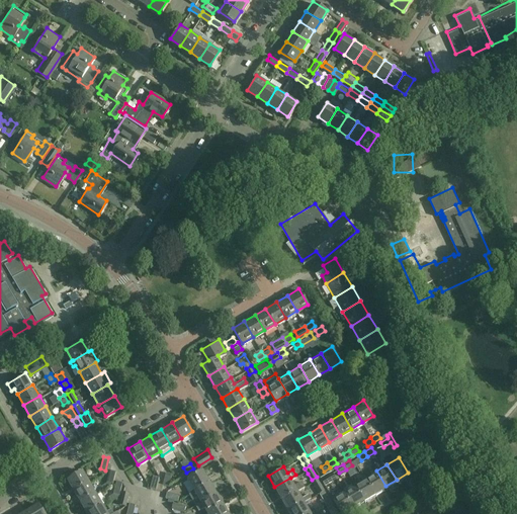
[(112,481),(115,468),(109,467),(106,480),(112,481)]
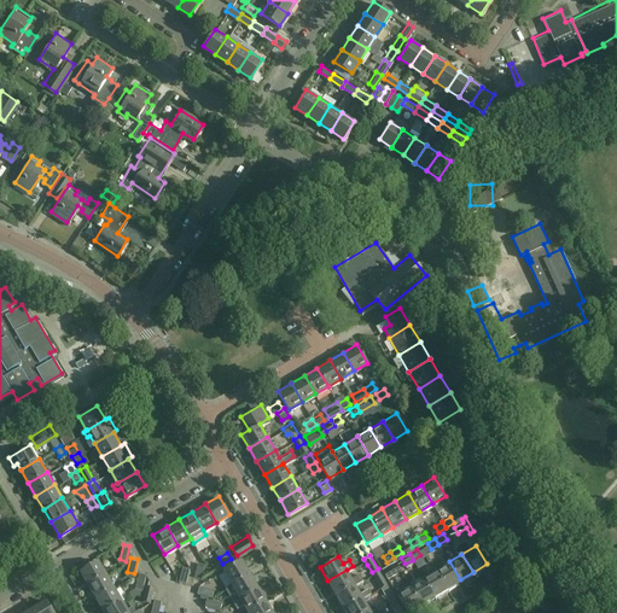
[(214,568),(222,564),(219,558),(211,561),(214,568)]
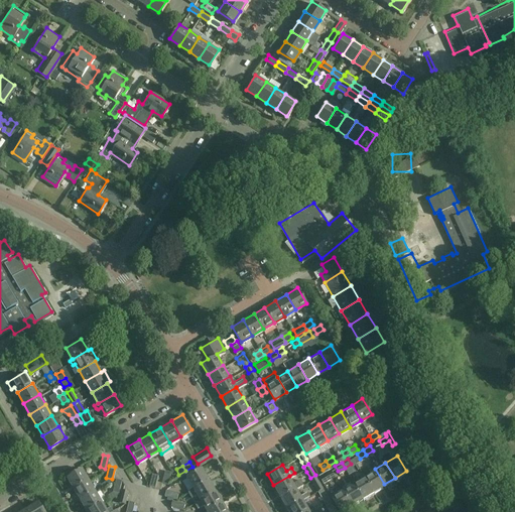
[(186,475),(192,487),(209,477),(202,466),(186,475)]
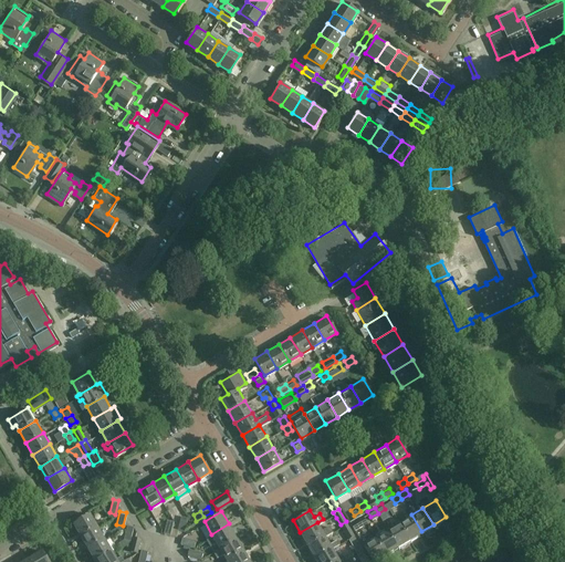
[(73,522),(81,534),(97,524),(91,512),(73,522)]
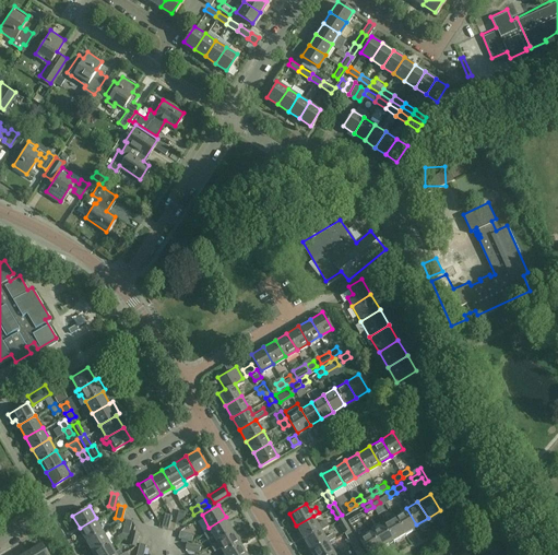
[(181,522),(185,508),(178,507),(175,520),(181,522)]
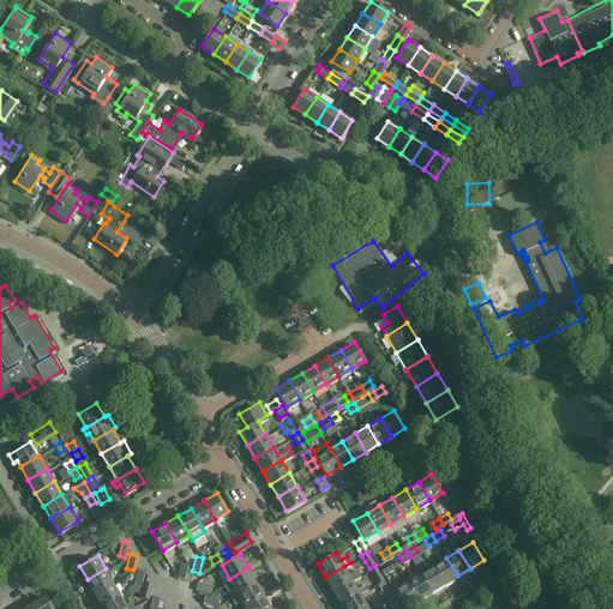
[(394,558),(388,561),(380,566),(384,572),(397,564),(394,558)]
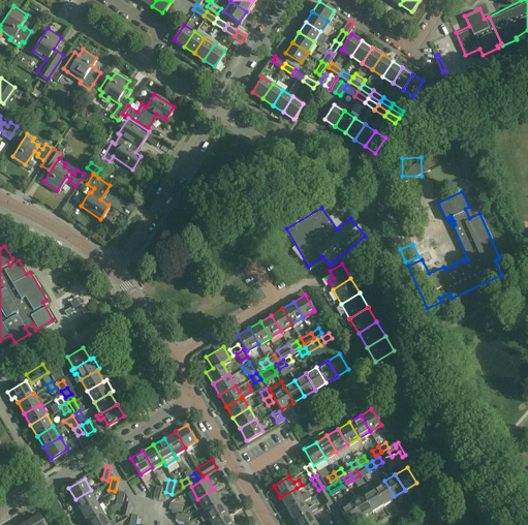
[(394,496),(384,481),(373,487),(382,503),(394,496)]
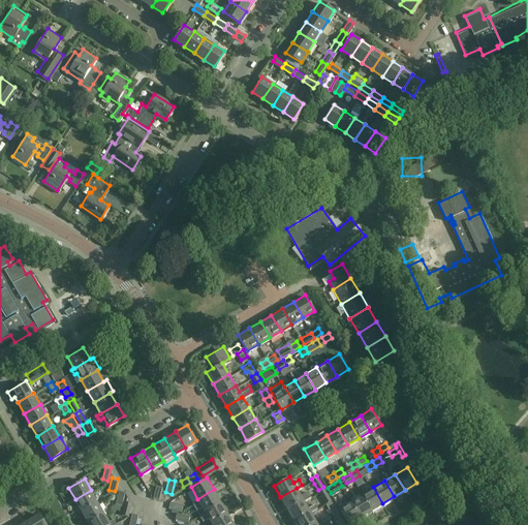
[(158,497),(162,485),(156,483),(153,495),(158,497)]
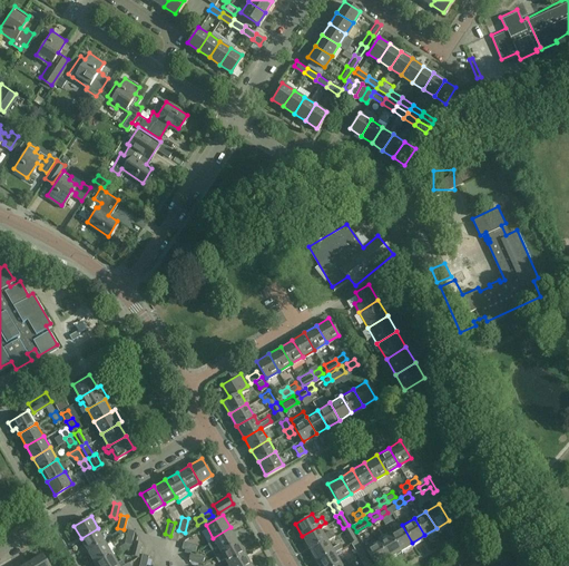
[(412,543),(402,525),(399,520),(393,524),(396,529),(390,533),(400,549),(412,543)]
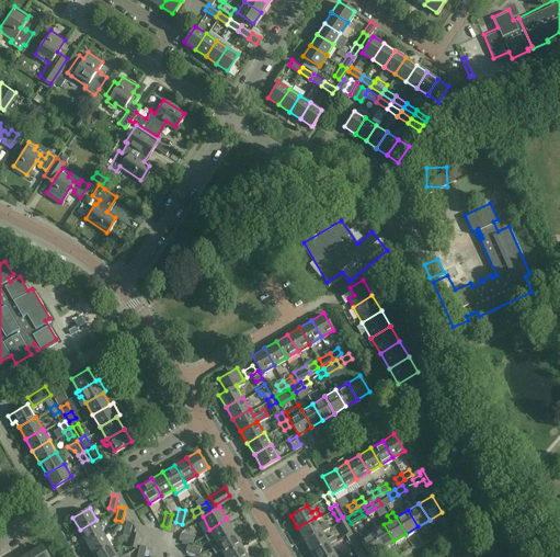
[(343,516),(338,520),(344,532),(350,529),(347,523),(343,516)]
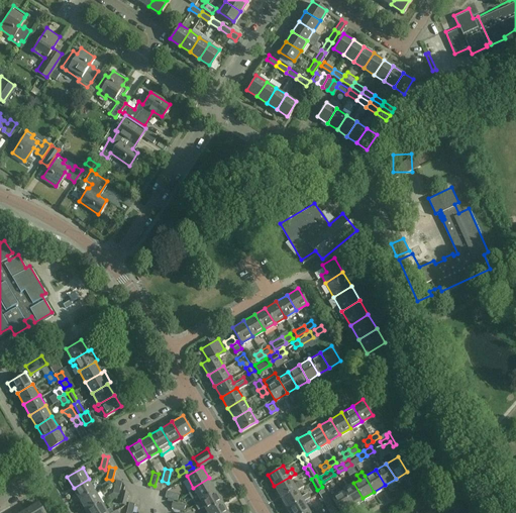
[(118,491),(121,479),(116,477),(113,490),(118,491)]
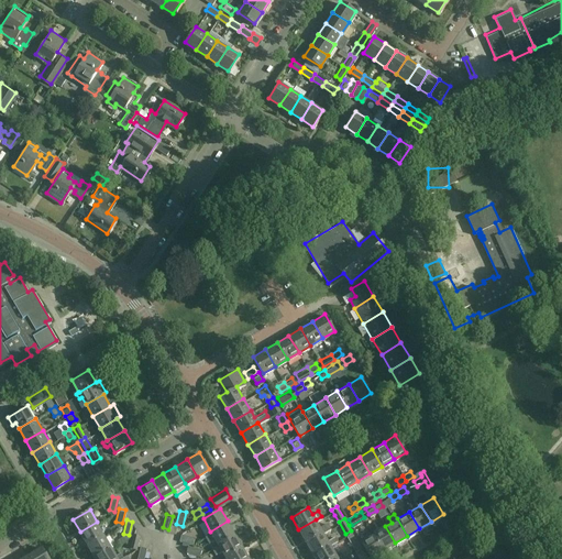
[(298,529),(306,541),(322,532),(330,526),(327,521),(319,525),(316,519),(298,529)]
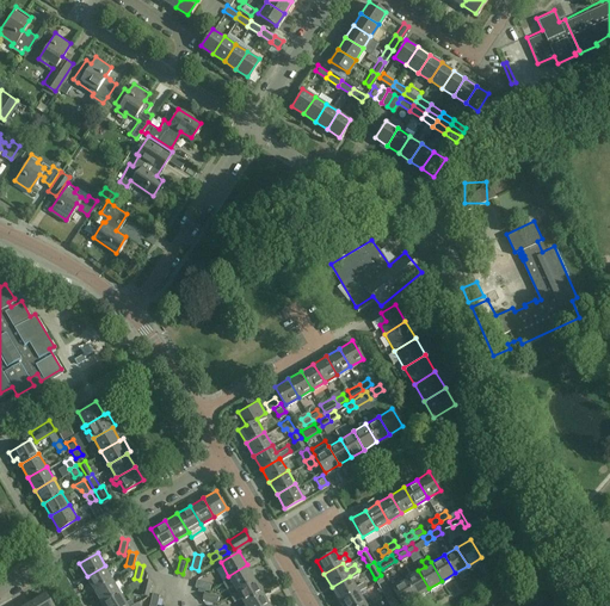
[(226,586),(232,582),(236,588),(254,577),(247,564),(228,576),(222,580),(226,586)]
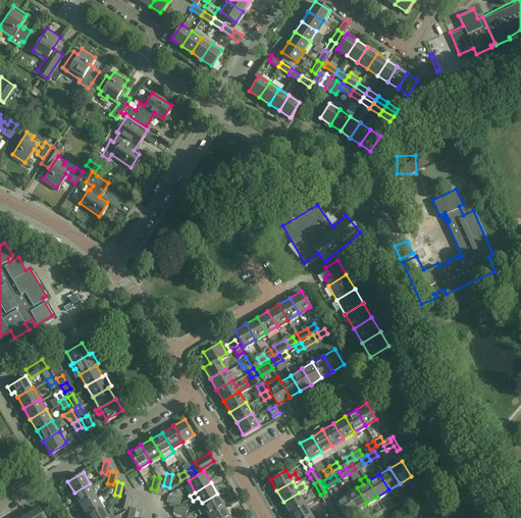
[(90,483),(74,493),(81,504),(97,495),(90,483)]
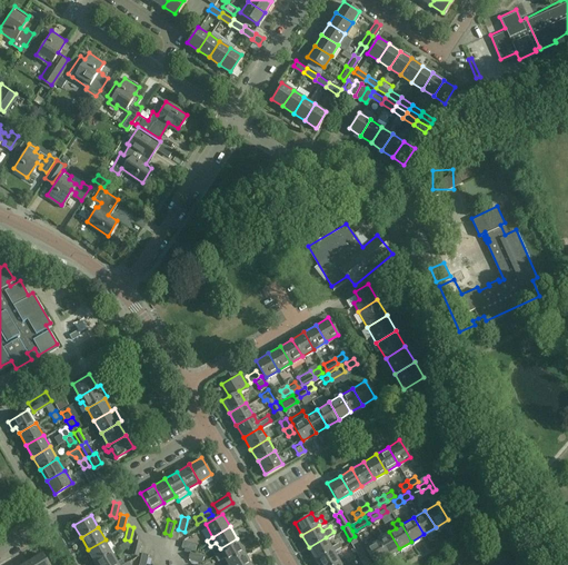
[(378,538),(388,555),(399,548),(389,532),(378,538)]
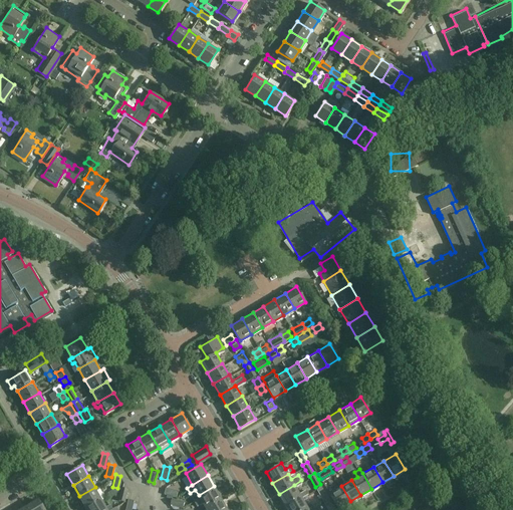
[(318,491),(322,498),(327,495),(320,484),(315,487),(318,491)]
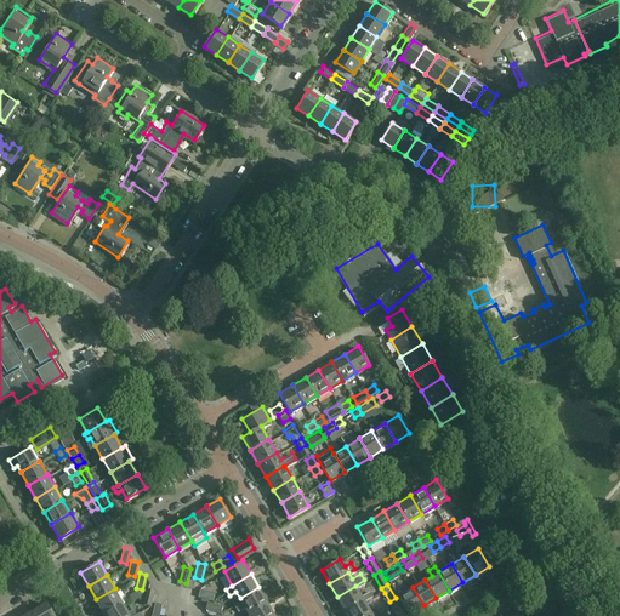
[(149,603),(154,588),(147,586),(143,600),(149,603)]
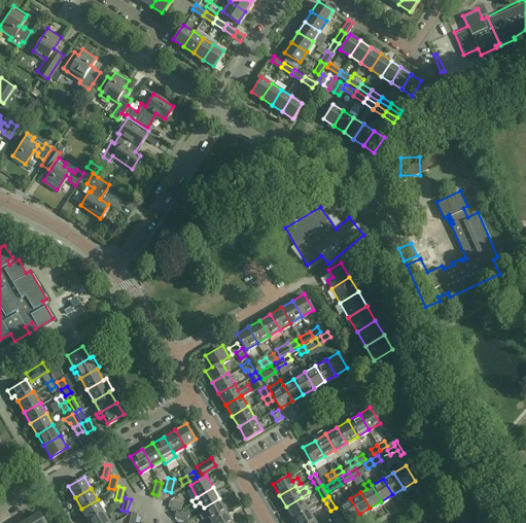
[(180,507),(181,500),(169,497),(168,503),(180,507)]
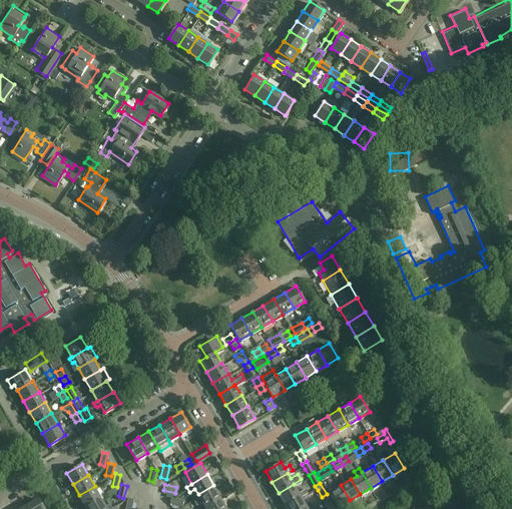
[(279,493),(285,504),(301,494),(307,490),(305,486),(298,490),(294,484),(279,493)]
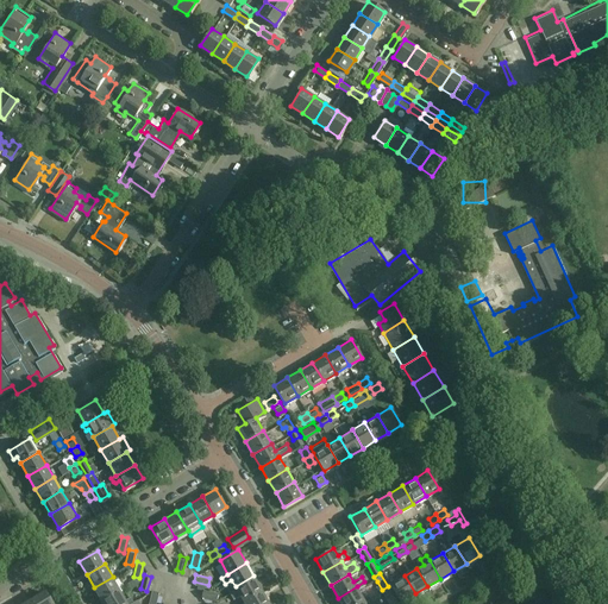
[(239,592),(243,599),(262,589),(254,576),(236,586),(229,591),(232,597),(239,592)]
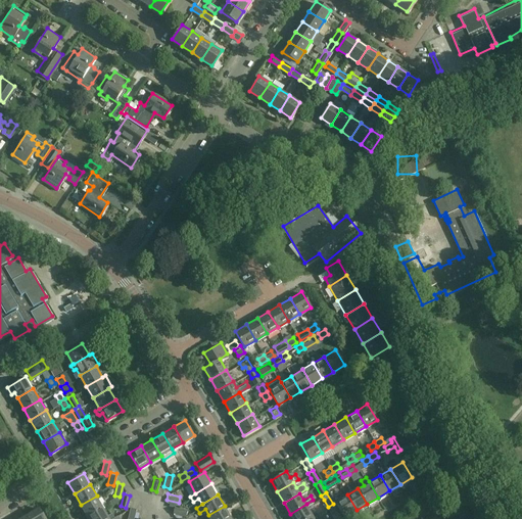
[(357,510),(347,494),(335,502),(344,517),(357,510)]
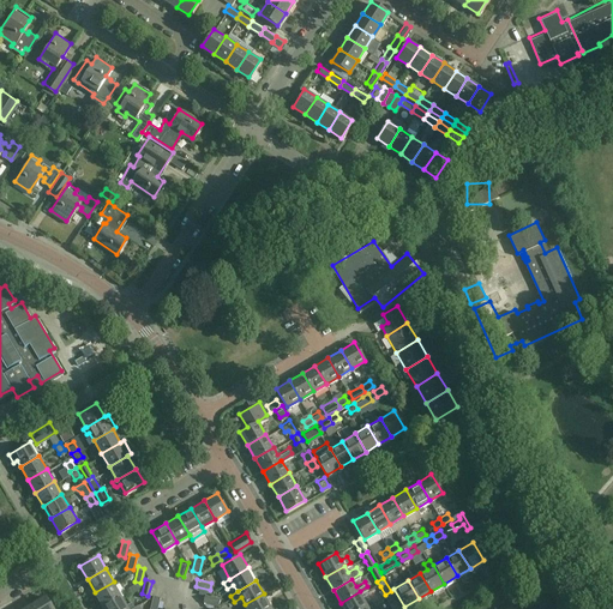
[(95,592),(103,606),(121,595),(114,582),(95,592)]
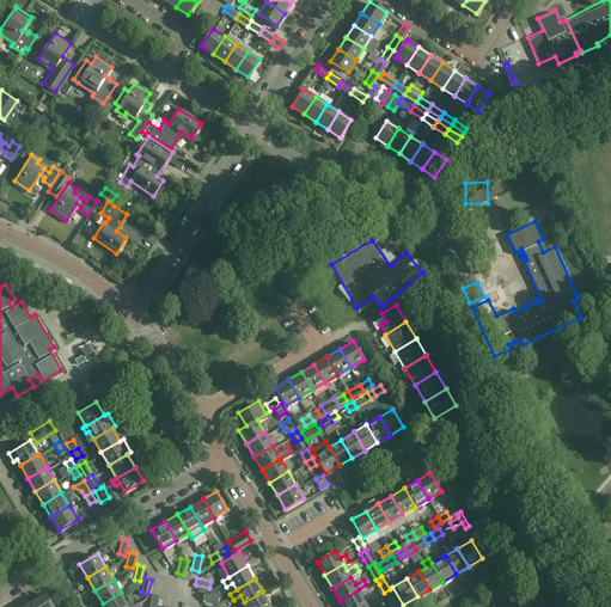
[(340,601),(343,606),(358,606),(366,602),(372,599),(368,594),(364,598),(359,589),(340,601)]
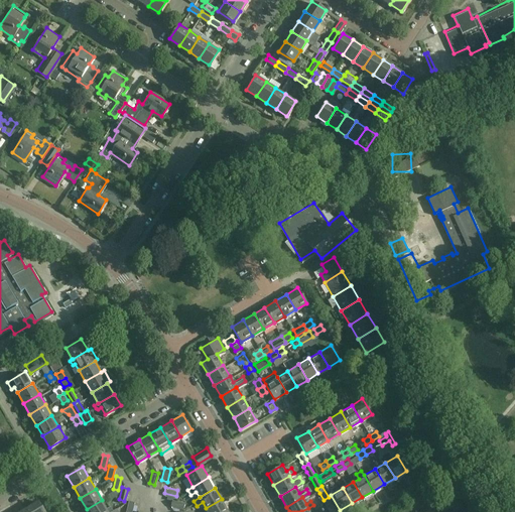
[(329,497),(324,500),(328,506),(333,503),(329,497)]
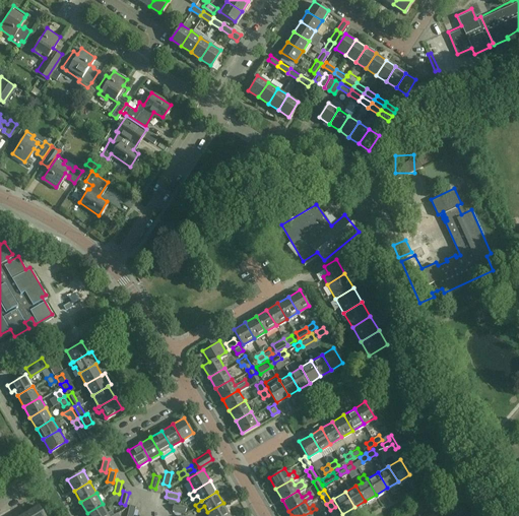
[(132,515),(135,504),(129,502),(126,514),(132,515)]
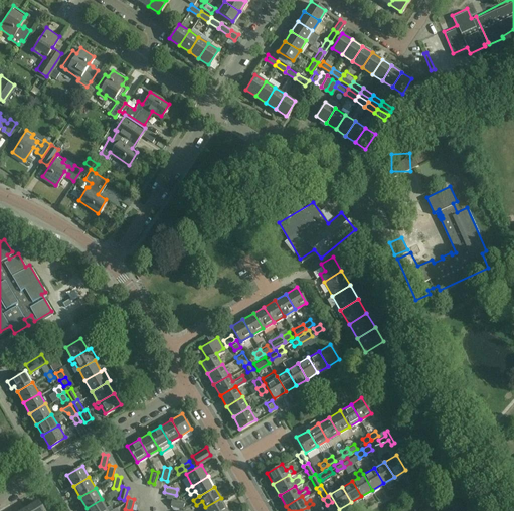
[(172,497),(170,503),(182,506),(184,500),(172,497)]
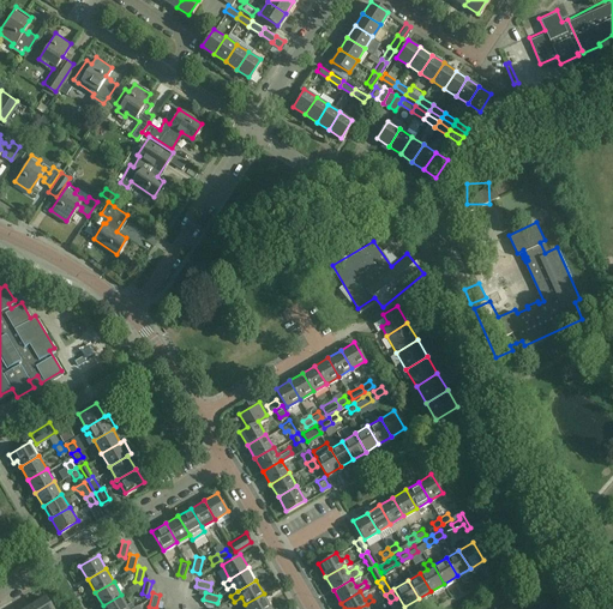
[(54,608),(46,594),(32,602),(36,608),(54,608)]
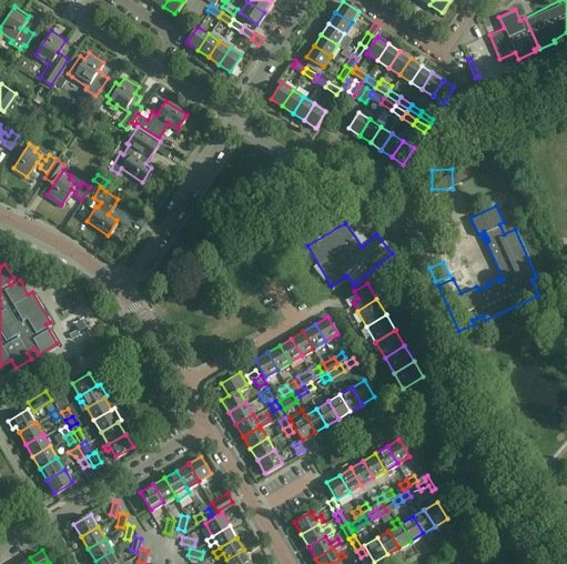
[(244,550),(226,560),(229,563),(246,563),(251,562),(244,550)]
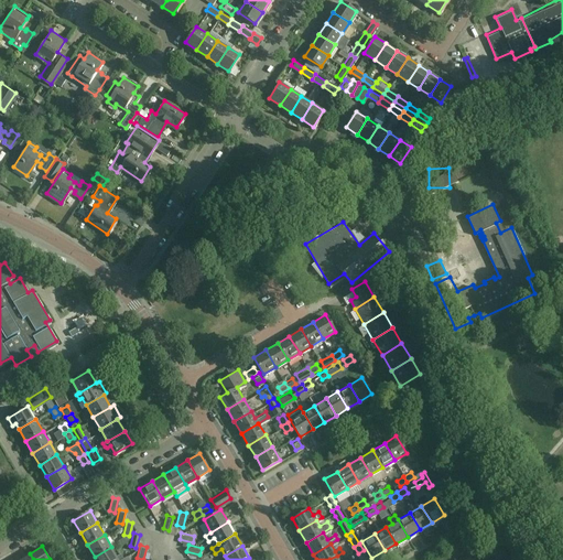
[(111,547),(95,557),(96,559),(116,559),(118,559),(111,547)]
